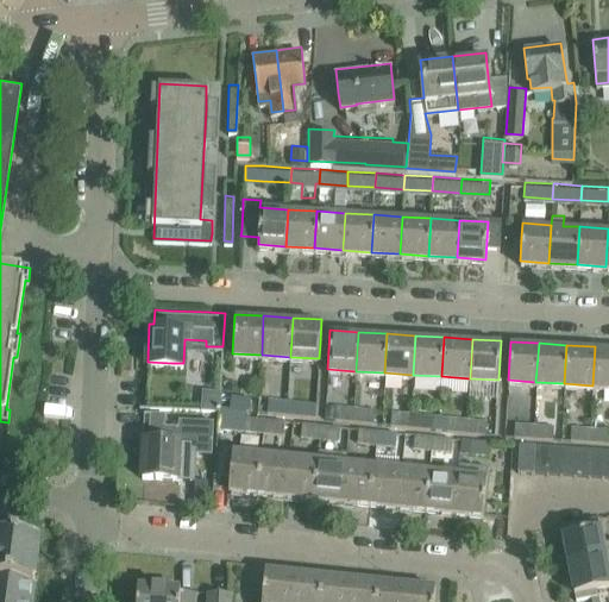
[(592,386),(608,386),(608,346),(595,346),(592,386)]
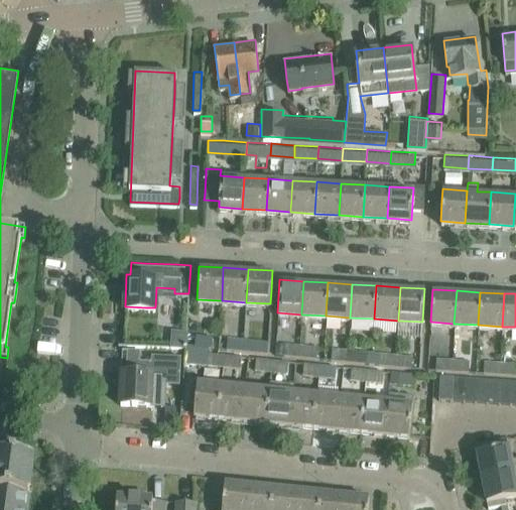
[(197,331),(195,343),(209,344),(212,345),(213,333),(197,331)]
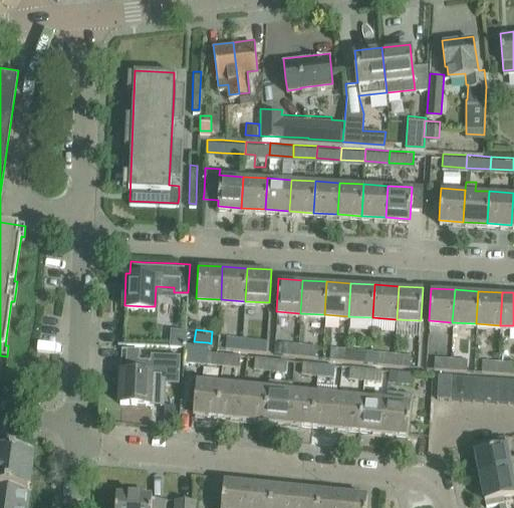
[(242,346),(243,334),(226,332),(225,344),(242,346)]
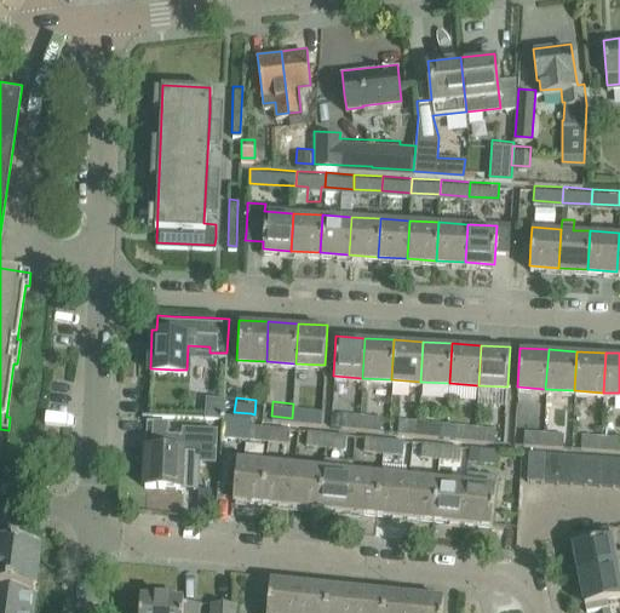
[(322,406),(293,404),(292,418),(321,420),(322,406)]
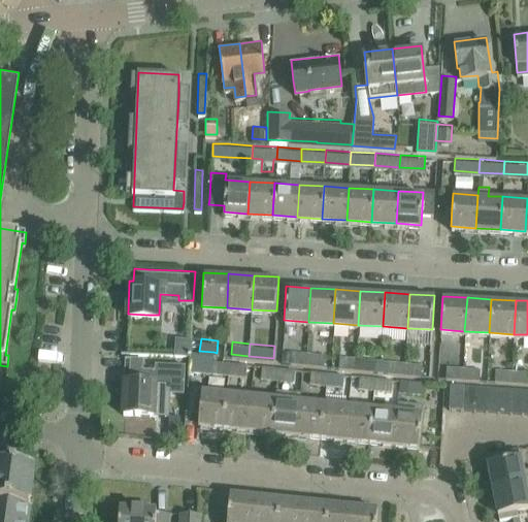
[(305,362),(307,350),(291,348),(290,360),(305,362)]
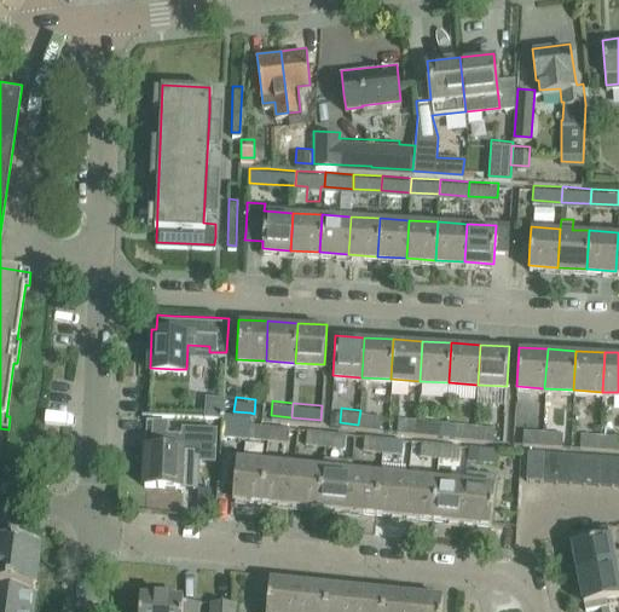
[(233,411),(224,410),(223,432),(267,436),(268,421),(250,420),(250,413),(233,411)]
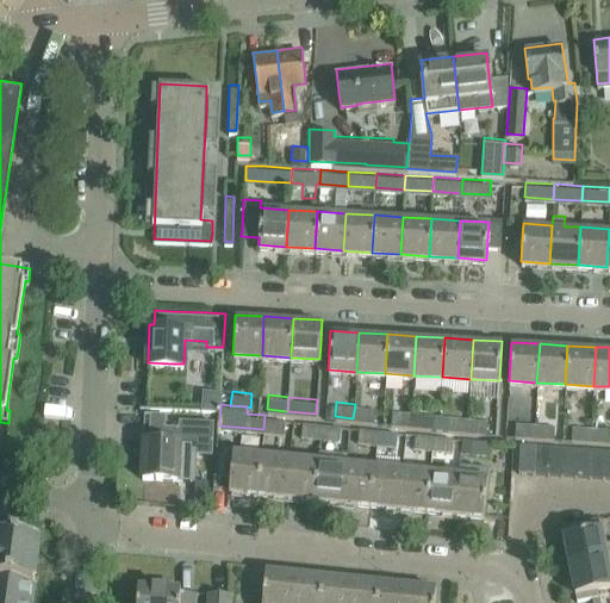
[(355,404),(353,418),(373,420),(374,405),(355,404)]
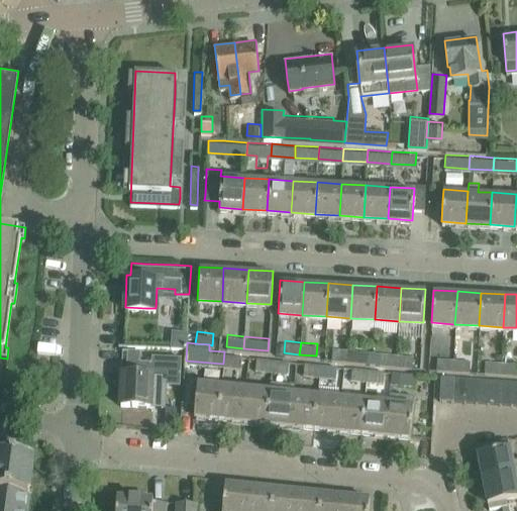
[(347,360),(348,347),(332,345),(331,358),(347,360)]
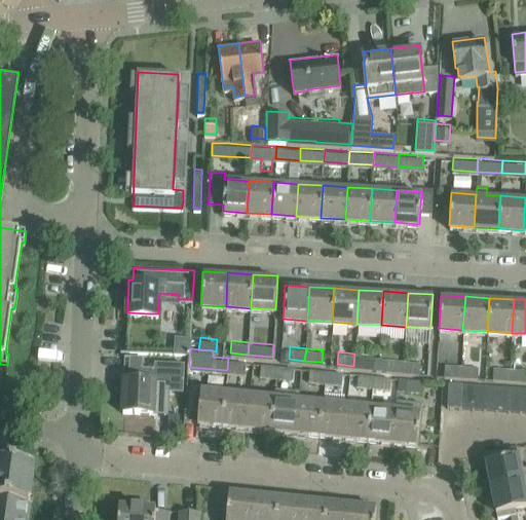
[(124,377),(122,409),(167,411),(168,388),(170,374),(182,375),(184,375),(184,361),(154,359),(154,365),(142,365),(143,356),(143,354),(124,354),(124,355),(129,355),(128,377),(124,377)]
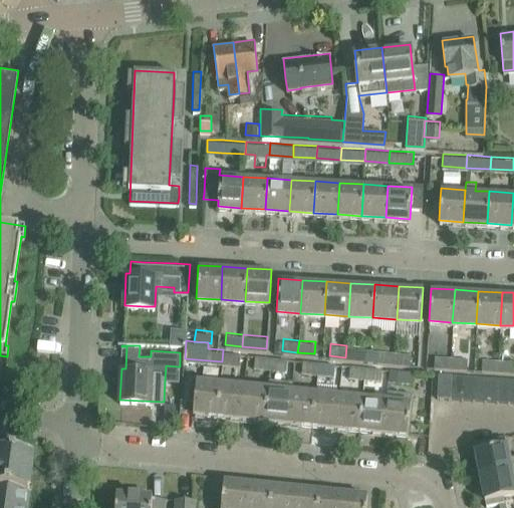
[(369,359),(370,348),(346,345),(345,357),(369,359)]
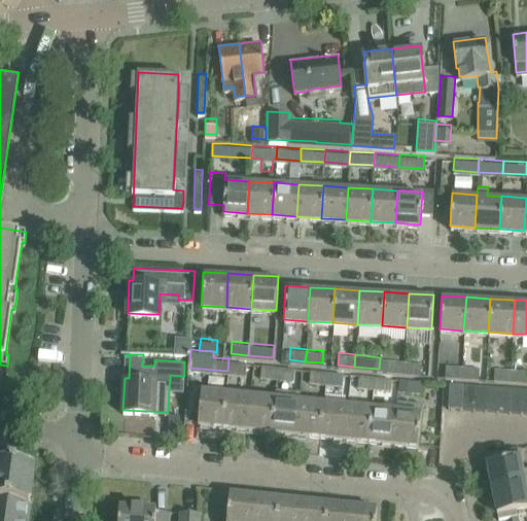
[(403,371),(405,359),(388,358),(380,357),(379,369),(387,370),(403,371)]
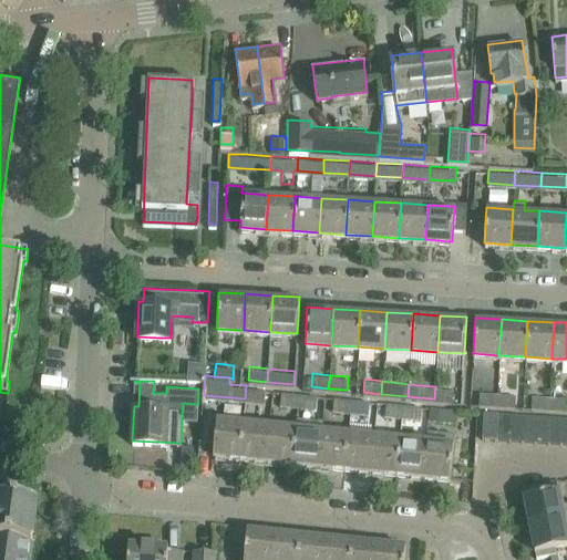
[(245,398),(264,401),(265,387),(246,385),(245,398)]
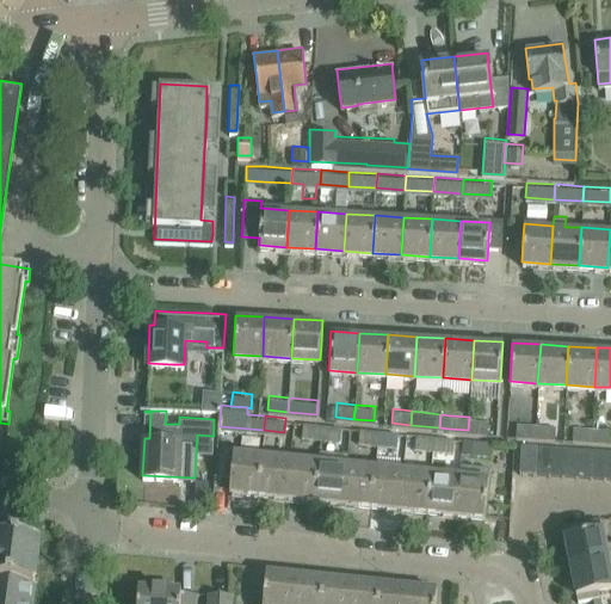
[(487,432),(488,419),(469,417),(468,430),(487,432)]
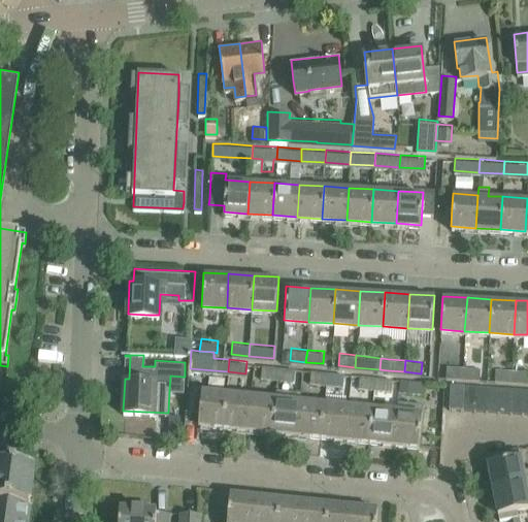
[(277,377),(278,364),(262,362),(260,376),(277,377)]
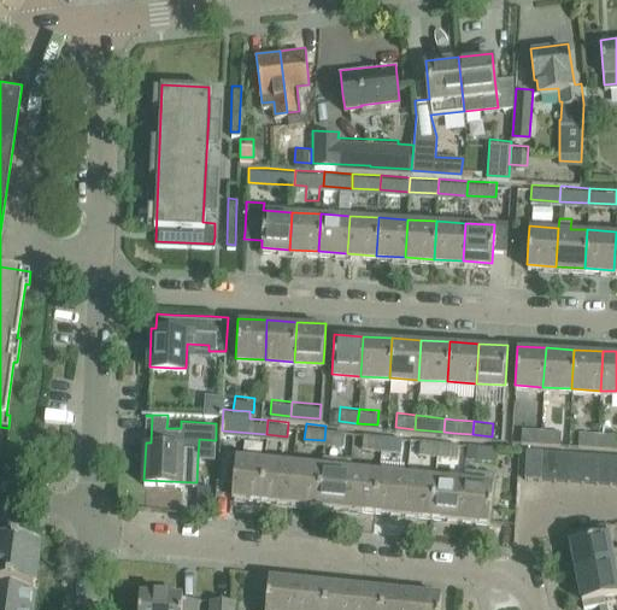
[(344,443),(345,428),(325,426),(324,440),(344,443)]
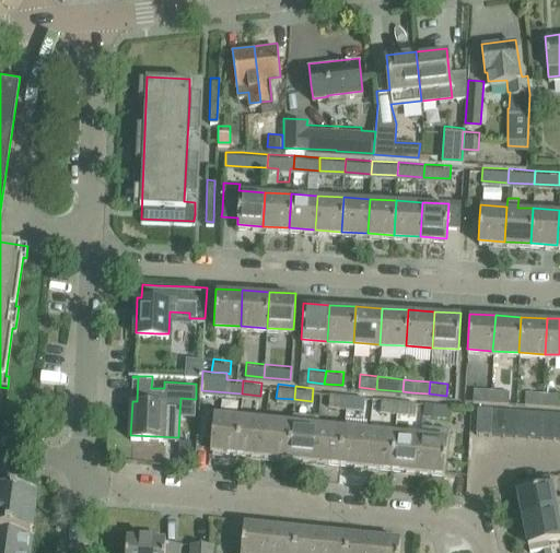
[(490,387),(474,386),(473,398),(490,399),(490,387)]
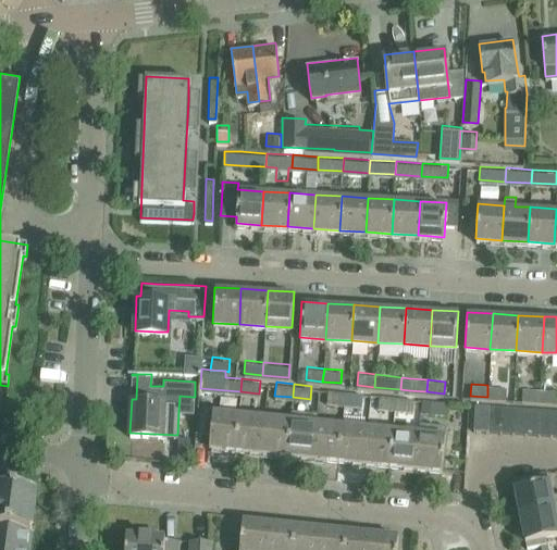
[(487,385),(487,397),(505,398),(506,386),(487,385)]
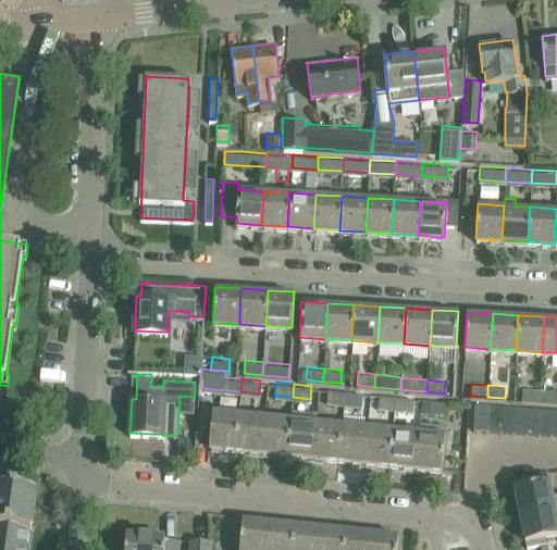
[(540,400),(540,387),(522,386),(521,399),(540,400)]
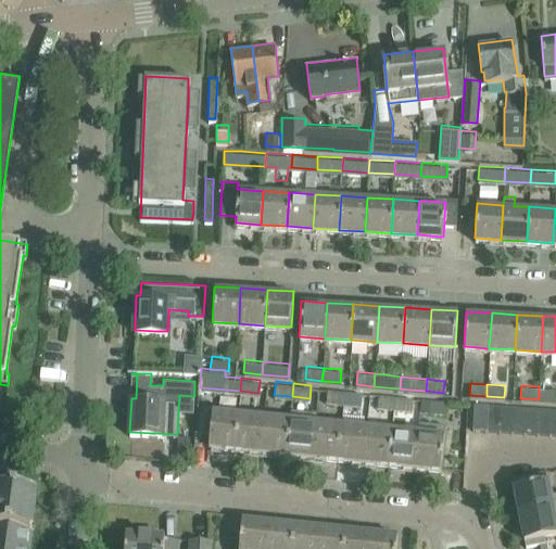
[(327,386),(327,387),(326,399),(343,401),(344,388),(327,386)]
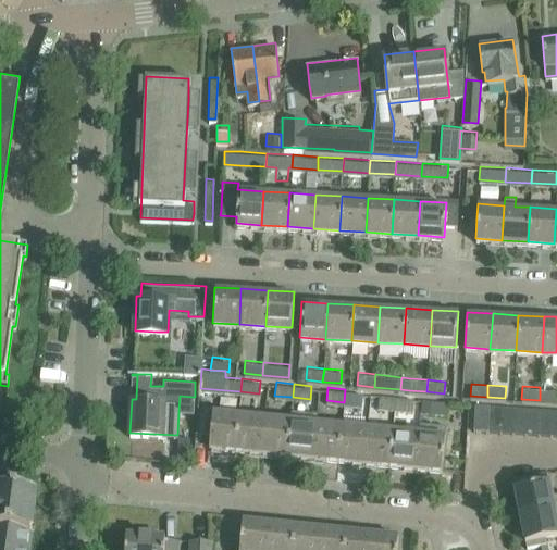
[(556,387),(540,387),(540,400),(556,401),(556,398),(556,387)]
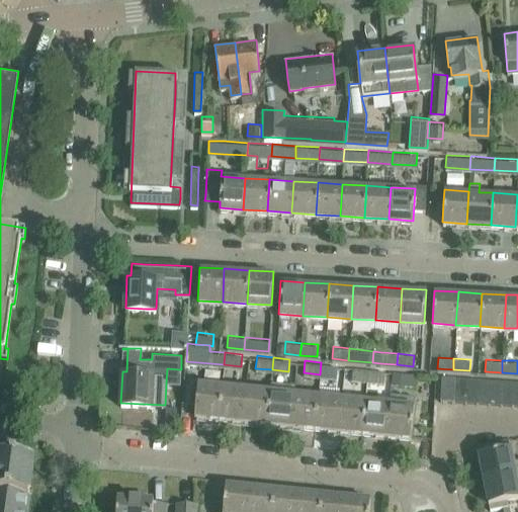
[(321,362),(320,374),(336,376),(337,364),(321,362)]
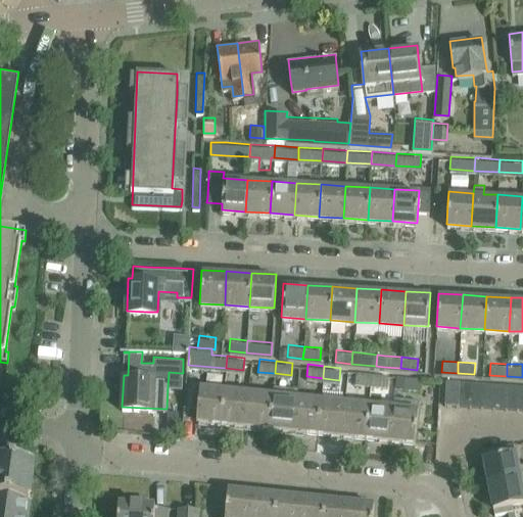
[(371,383),(373,371),(355,369),(354,381),(371,383)]
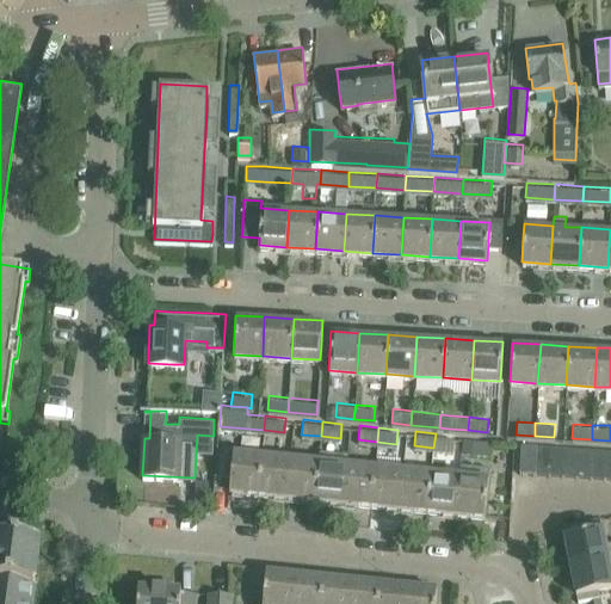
[(455,435),(436,433),(433,448),(454,449),(455,435)]
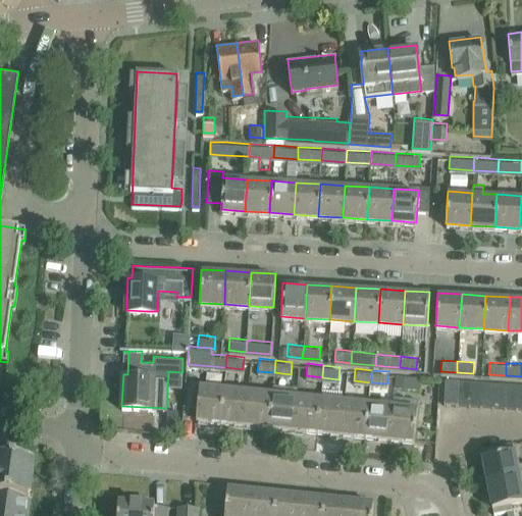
[(420,375),(404,374),(404,373),(396,372),(395,384),(419,388),(420,375)]
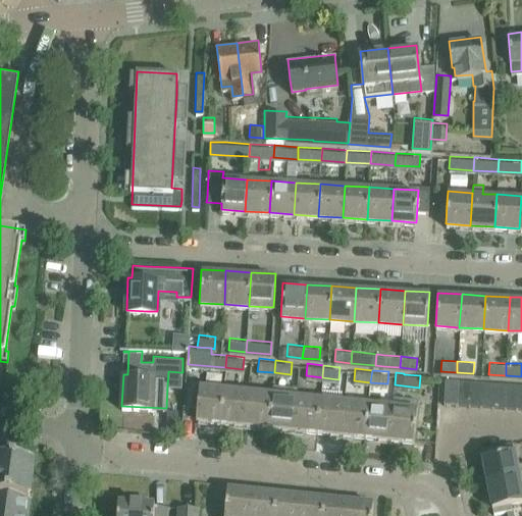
[(459,378),(445,377),(444,401),(457,402),(459,378)]
